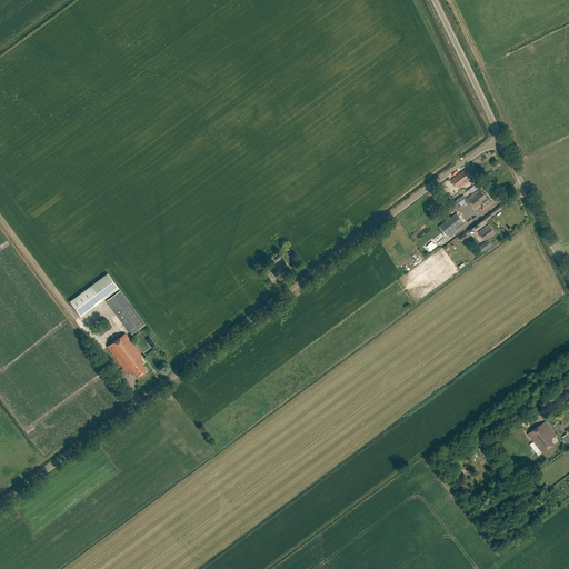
[(468,181),(473,178),(467,168),(450,180),(458,190),(469,182),(468,181)]
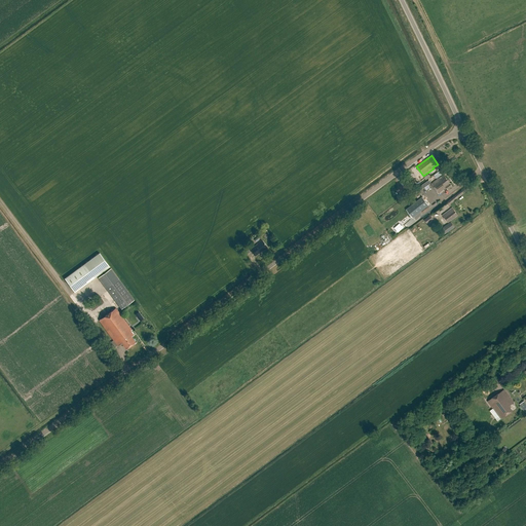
[(404,174),(399,177),(405,185),(409,182),(404,174)]
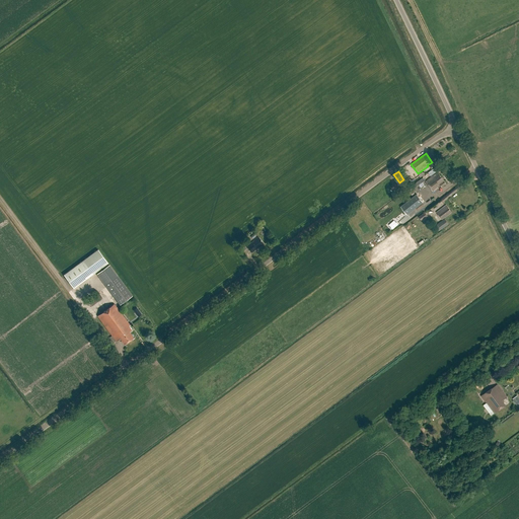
[(445,183),(440,175),(428,183),(433,192),(445,183)]
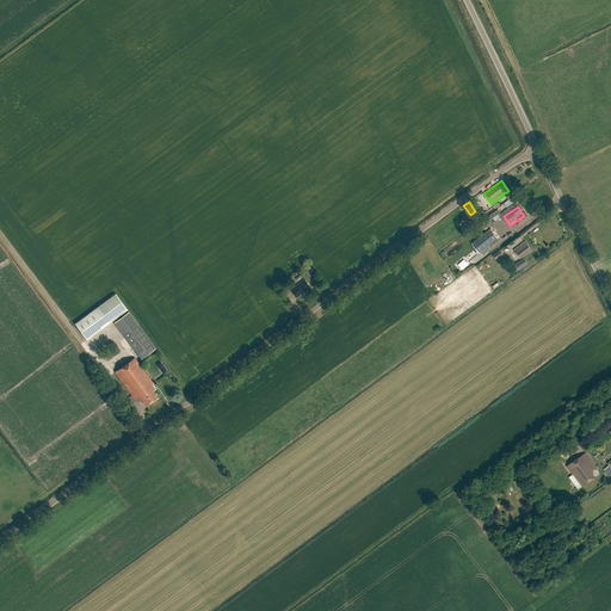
[(488,221),(500,213),(498,209),(486,217),(488,221)]
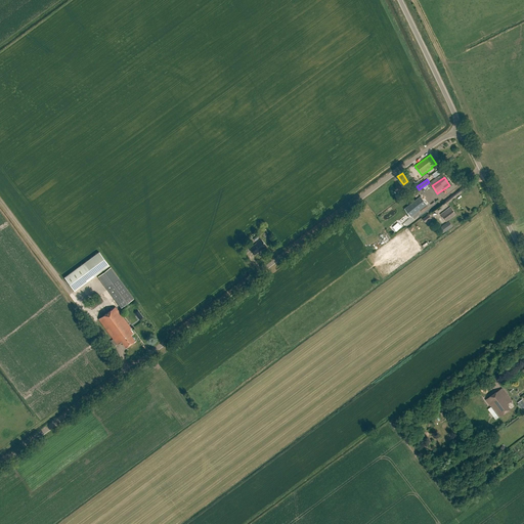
[(426,204),(421,195),(403,207),(409,215),(426,204)]
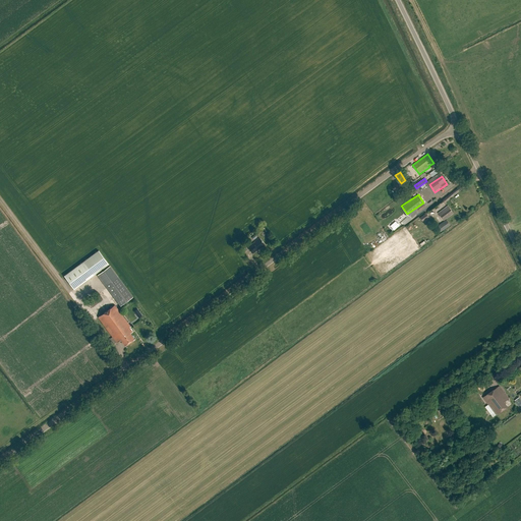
[(444,221),(454,214),(449,207),(439,214),(444,221)]
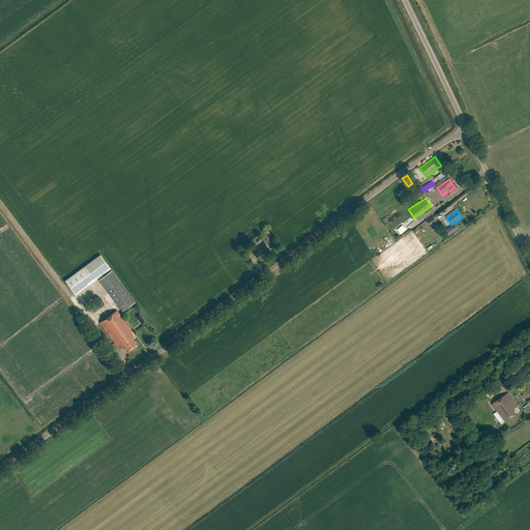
[(434,217),(428,222),(431,226),(437,222),(434,217)]
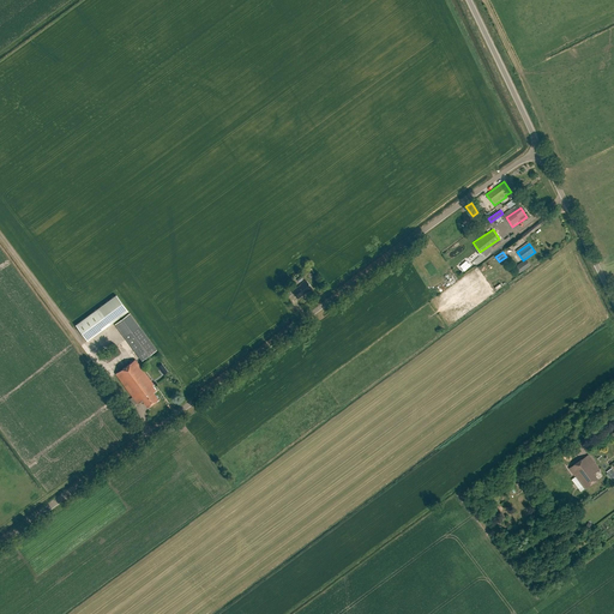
[(476,265),(483,258),(481,256),(473,263),(476,265)]
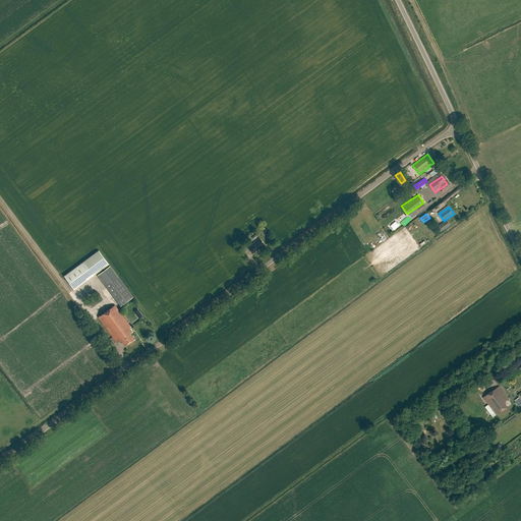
[(395,231),(400,226),(396,221),(391,226),(395,231)]
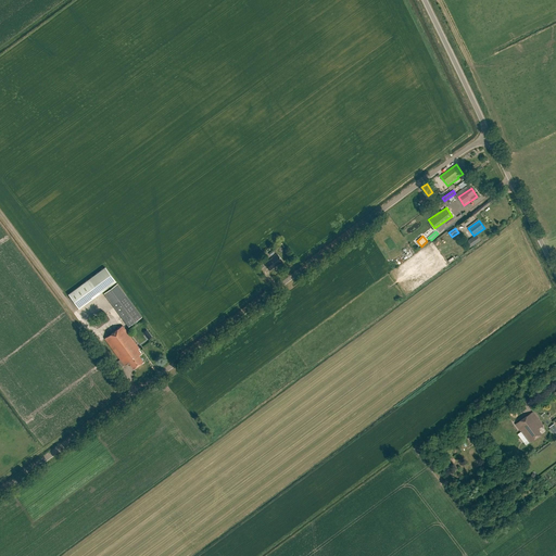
[(478,236),(467,243),(470,248),(480,240),(478,236)]
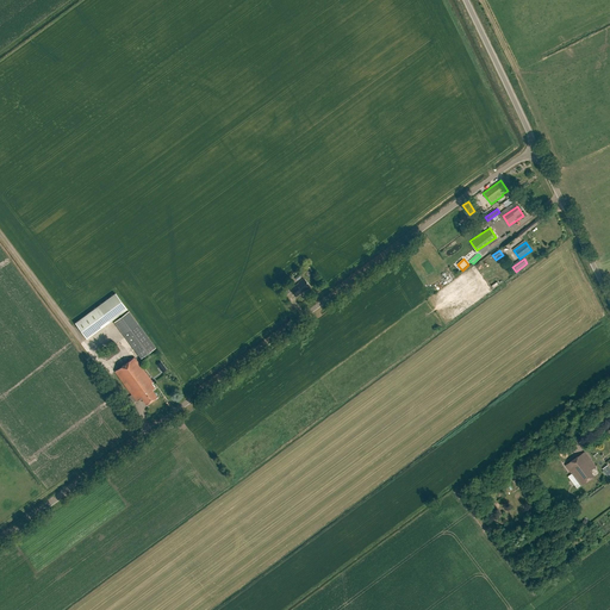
[(304,292),(310,288),(303,280),(298,284),(299,284),(291,291),(296,298),(304,292)]
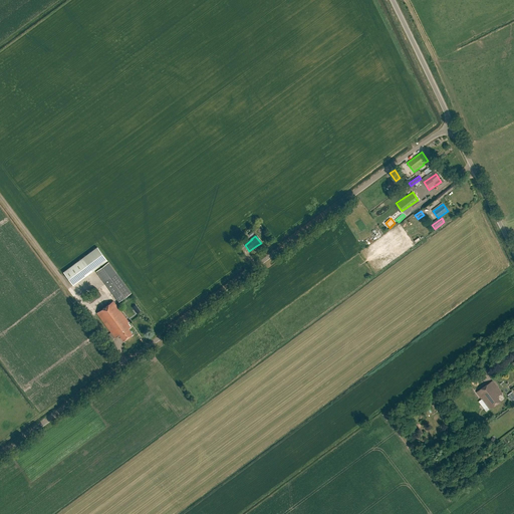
[(108,261),(98,247),(64,272),(74,286),(108,261)]
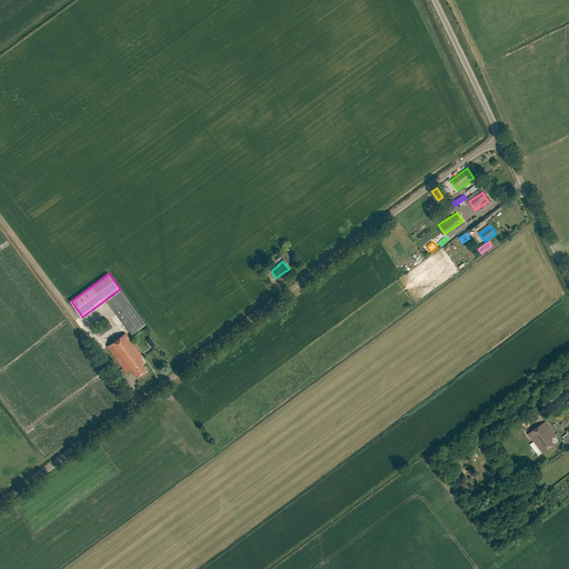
[(120,291),(107,300),(132,335),(146,325),(120,291)]
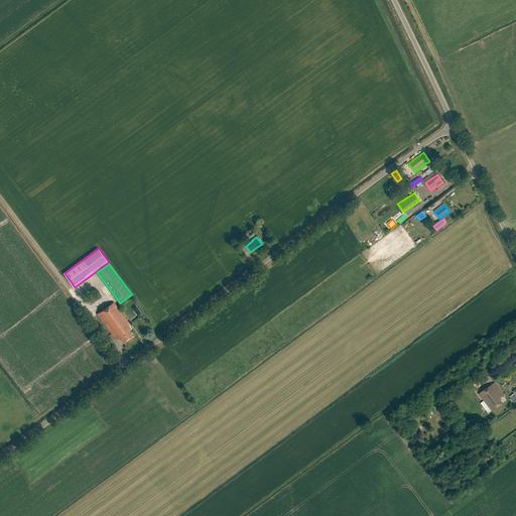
[(129,324),(114,302),(97,315),(111,335),(109,337),(112,342),(115,340),(116,341),(120,338),(124,343),(133,337),(129,331),(131,329),(128,325),(129,324)]
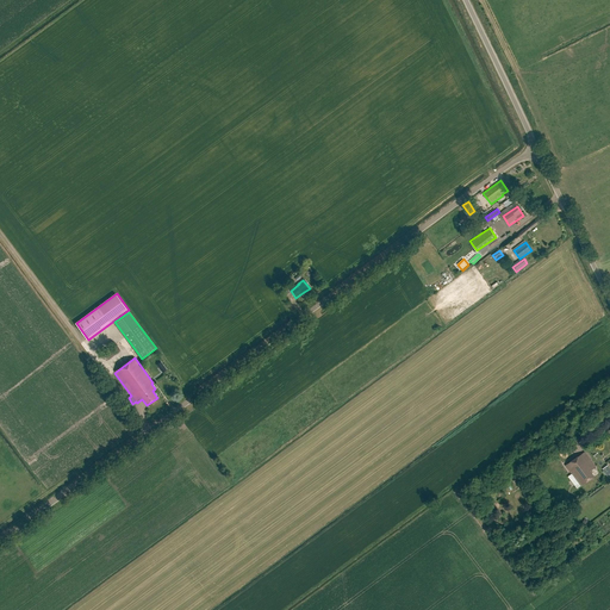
[(582,486),(595,477),(591,471),(596,467),(585,453),(567,466),(582,486)]
